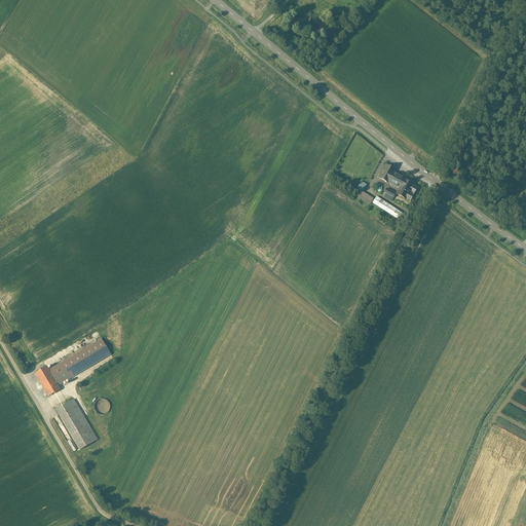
[(395,171),(385,165),(379,179),(387,183),(393,173),(395,171)]
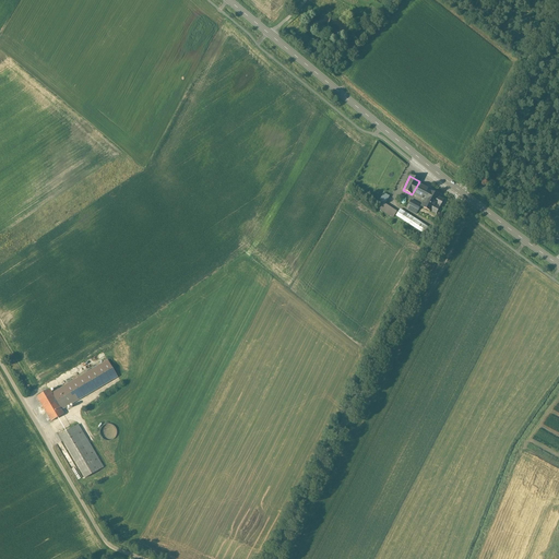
[(427,188),(418,183),(412,194),(420,200),(421,198),(425,199),(429,192),(426,190),(427,188)]
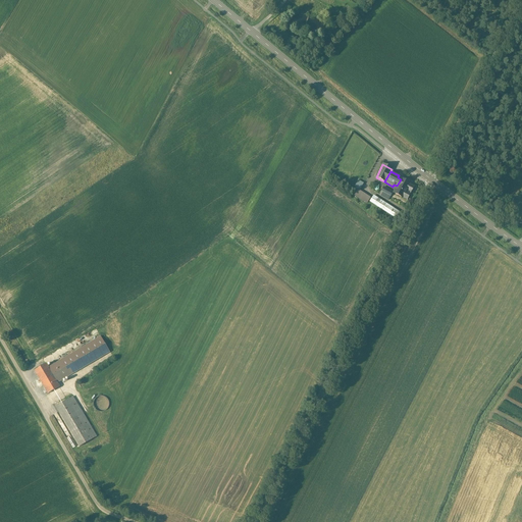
[(410,184),(401,179),(397,186),(394,193),(402,198),(405,199),(407,195),(405,194),(406,191),(410,194),(414,187),(410,185),(410,184)]
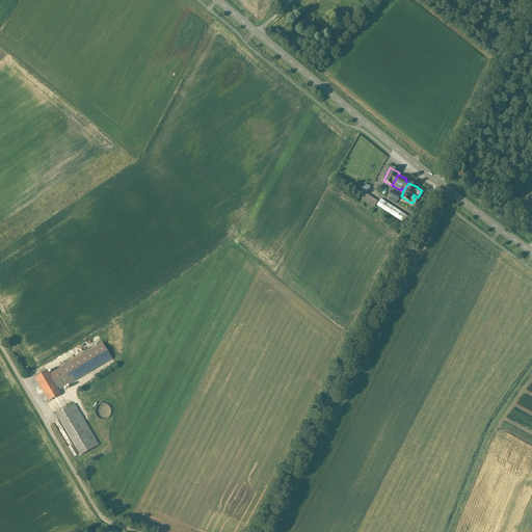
[(400,196),(391,191),(388,195),(389,195),(397,201),(400,196)]
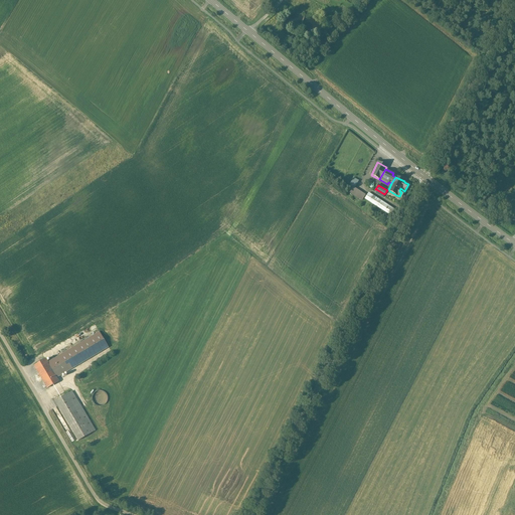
[(364,196),(353,188),(350,193),(361,200),(364,196)]
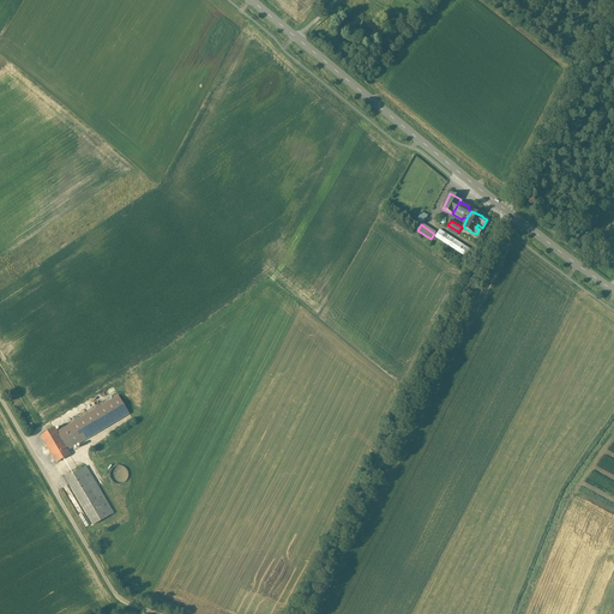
[(458,232),(449,226),(447,226),(446,230),(457,235),(458,232)]
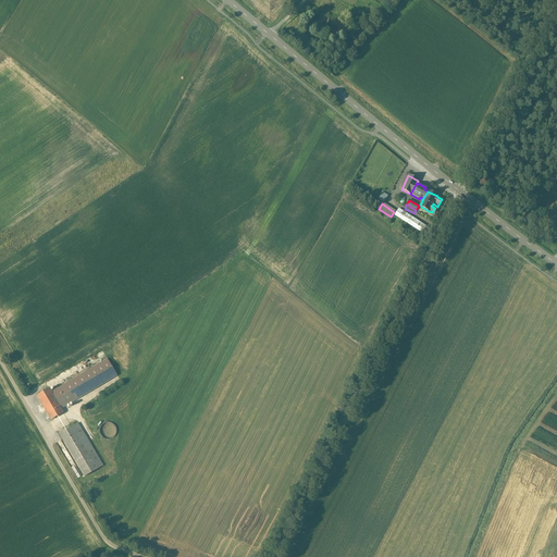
[(426,227),(398,209),(395,215),(422,233),(426,227)]
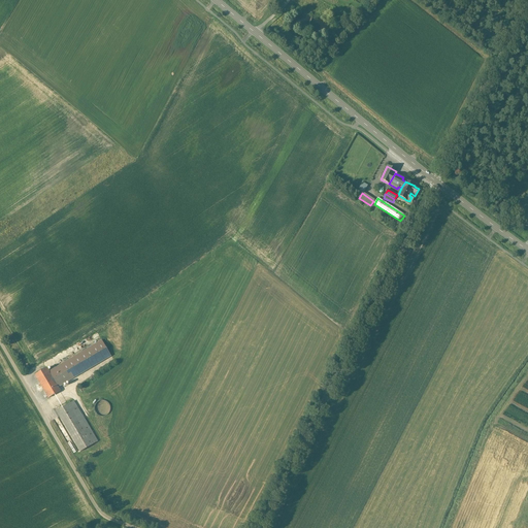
[(102,340),(48,372),(58,388),(111,356),(102,340)]
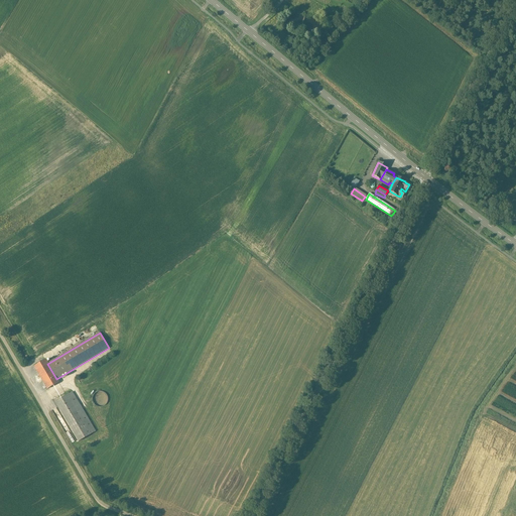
[(30,360),(37,357),(34,352),(28,355),(30,360)]
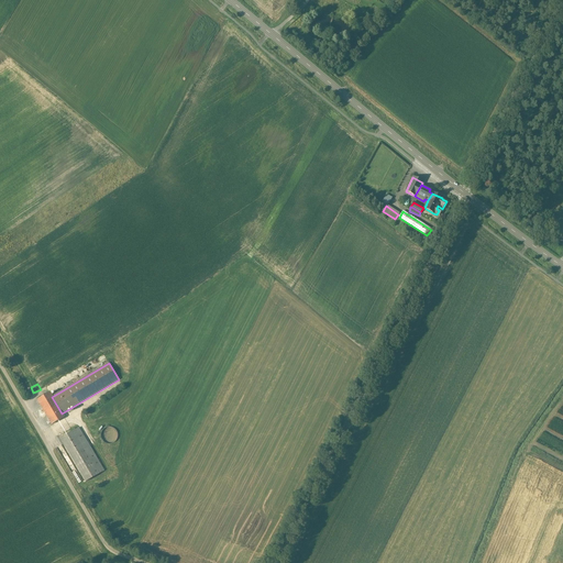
[(50,393),(37,399),(52,424),(64,418),(62,414),(52,397),(50,393)]
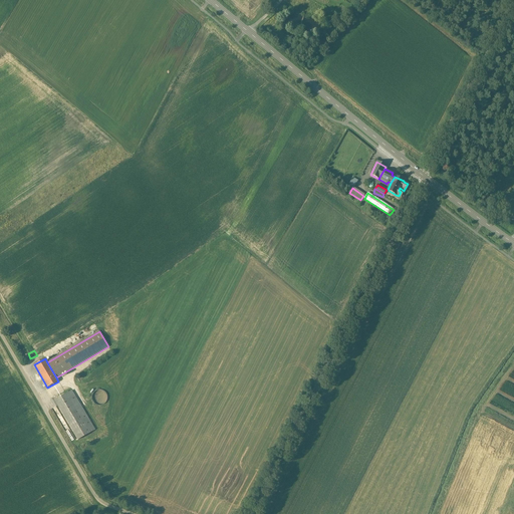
[(71,391),(55,401),(78,440),(94,430),(71,391)]
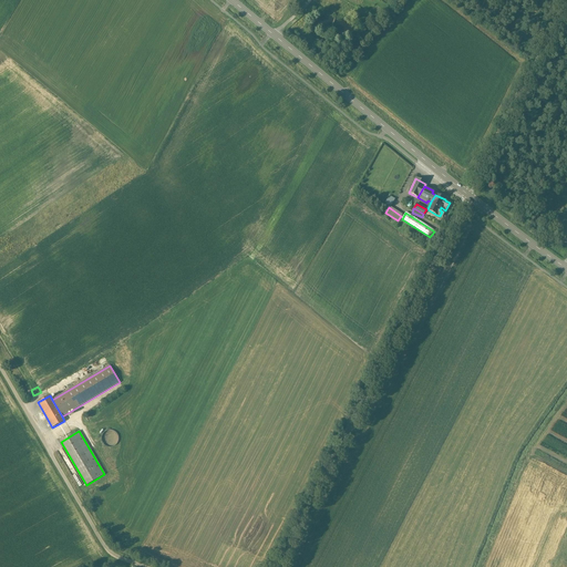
[(109,431),(105,432),(104,433),(103,434),(102,435),(102,437),(101,439),(102,441),(102,442),(103,444),(104,445),(105,446),(107,447),(110,447),(111,447),(113,446),(115,445),(116,444),(117,443),(119,441),(119,440),(119,437),(117,435),(116,434),(115,432),(114,432),(113,431),(111,431),(109,431)]
